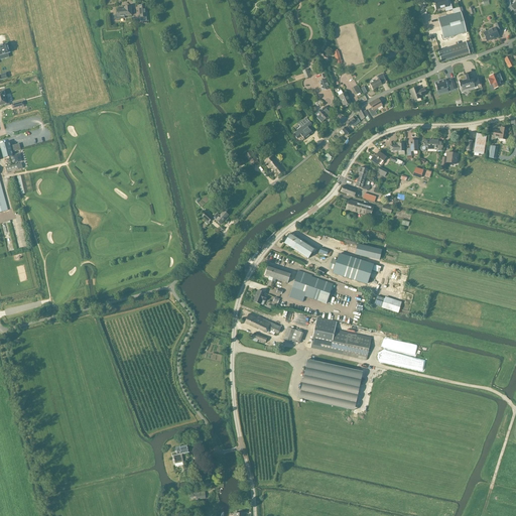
[(438,0),(434,1),(436,10),(444,8),(445,11),(452,10),(453,10),(450,4),(447,5),(446,0),(438,0)]
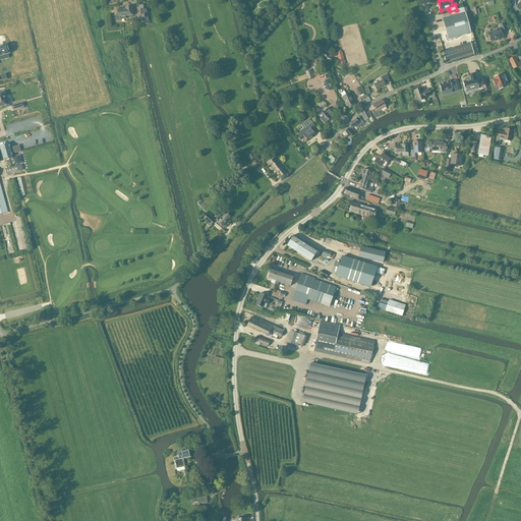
[(149,21),(147,5),(139,6),(141,22),(149,21)]
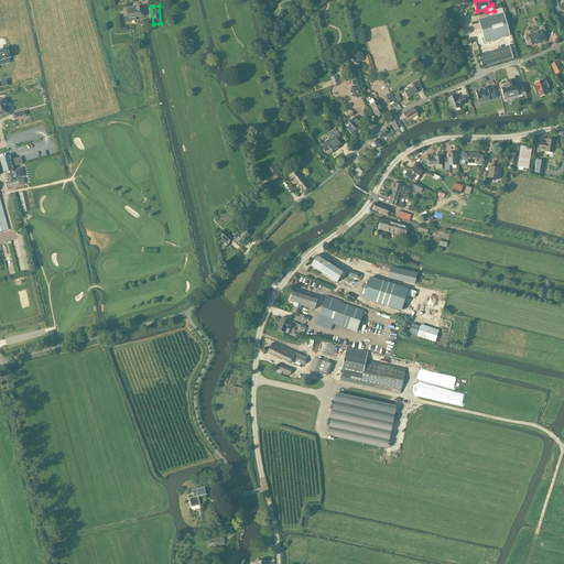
[(128,11),(128,15),(127,15),(127,17),(126,17),(126,18),(126,19),(126,20),(127,21),(128,21),(129,21),(137,21),(136,18),(144,17),(143,8),(136,8),(136,10),(128,11)]
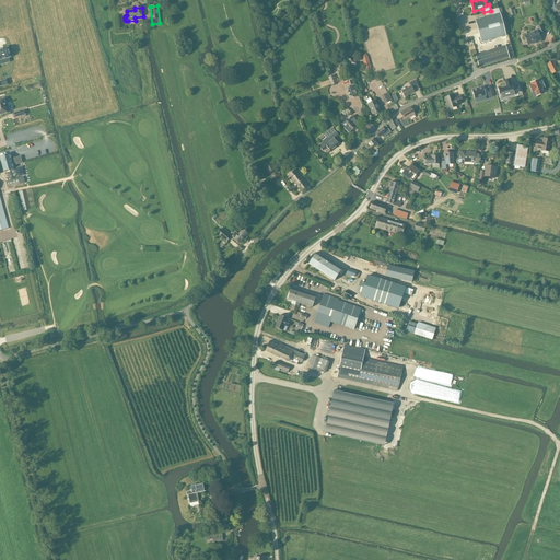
[(500,14),(492,16),(479,20),(481,27),(478,28),(481,42),(505,35),(503,24),(500,14)]
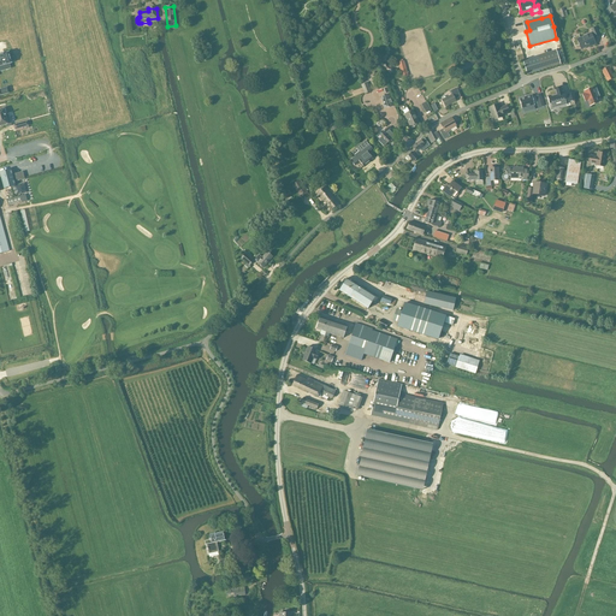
[(591,34),(580,39),(579,36),(573,39),(574,41),(573,42),(575,47),(579,46),(581,49),(588,46),(588,47),(596,45),(591,34)]
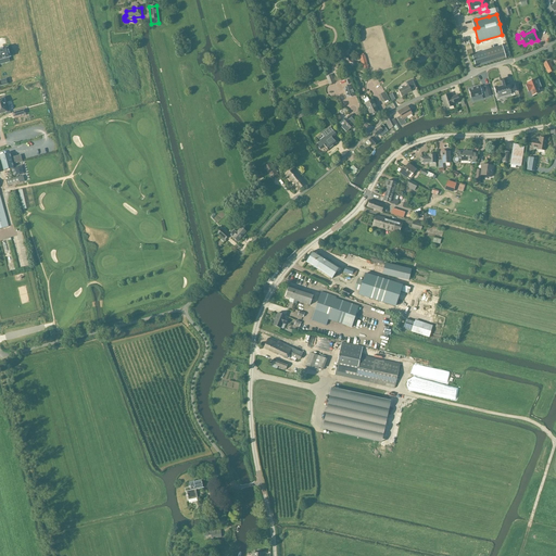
[(485,63),(503,60),(501,47),(482,50),(485,63)]
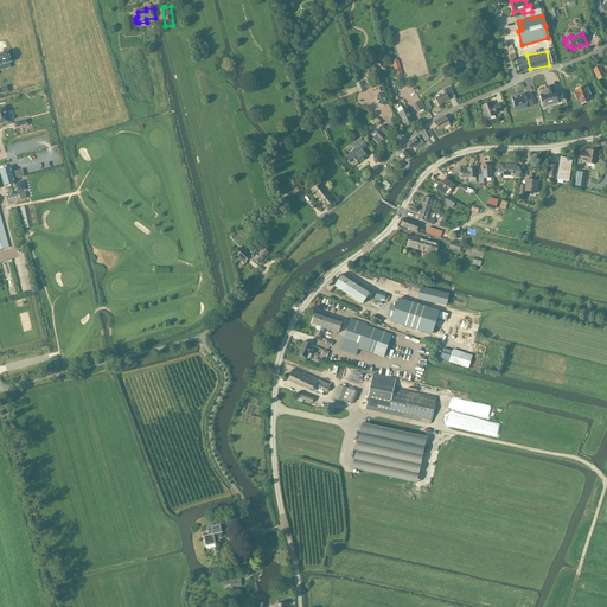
[(0,68),(0,66),(0,64),(12,62),(10,52),(4,55),(2,52),(0,52),(0,68)]
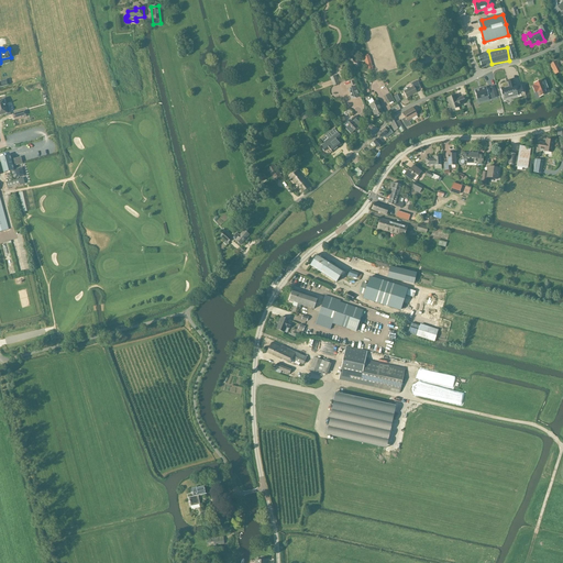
[(416,57),(409,63),(412,66),(419,62),(416,57)]
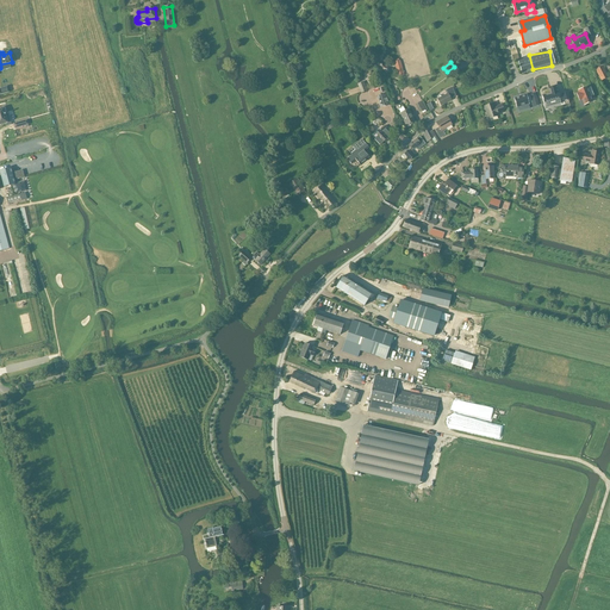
[(361,93),(367,91),(365,85),(363,82),(358,85),(361,93)]
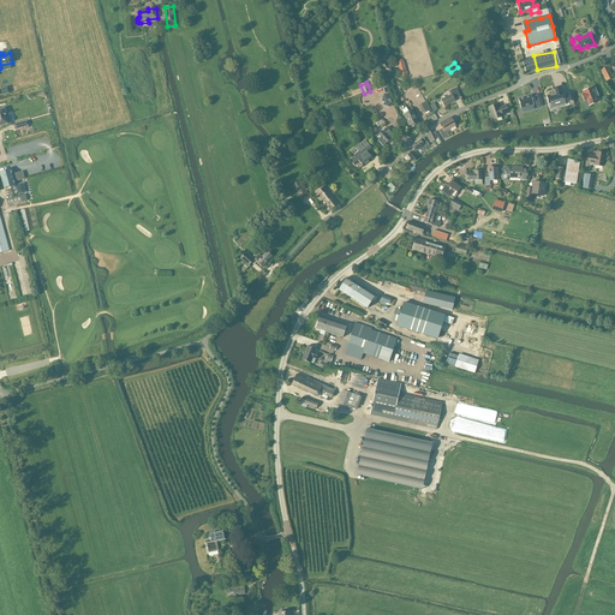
[(584,89),(580,90),(584,96),(585,96),(589,103),(596,99),(593,95),(597,93),(593,85),(591,85),(590,83),(583,87),(584,89)]
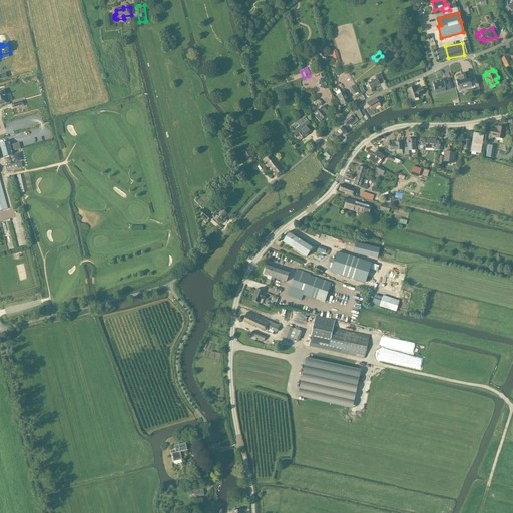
[(379,82),(383,81),(382,76),(380,73),(374,76),(376,79),(368,83),(371,89),(380,84),(379,82)]
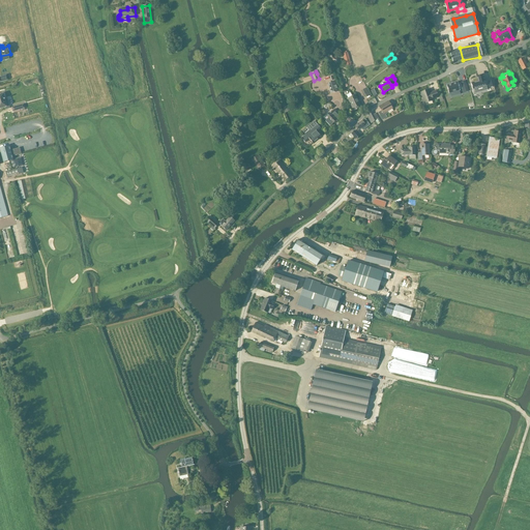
[(472,83),(471,84),(473,89),(475,89),(476,90),(486,87),(486,86),(487,86),(488,85),(486,79),(483,79),(483,78),(478,79),(479,80),(472,82),(472,83)]
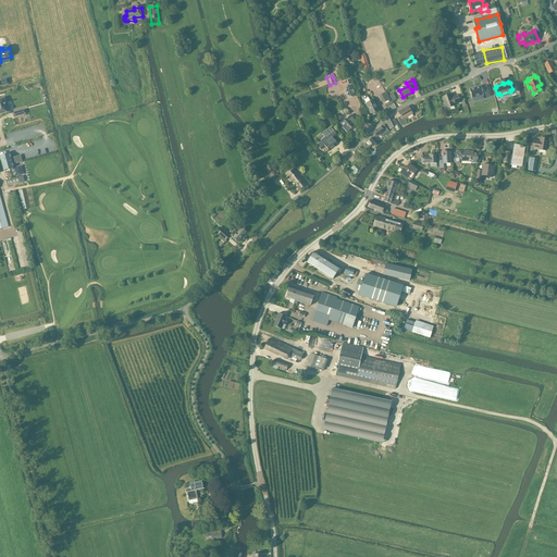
[(357,96),(353,85),(344,87),(348,99),(357,96)]
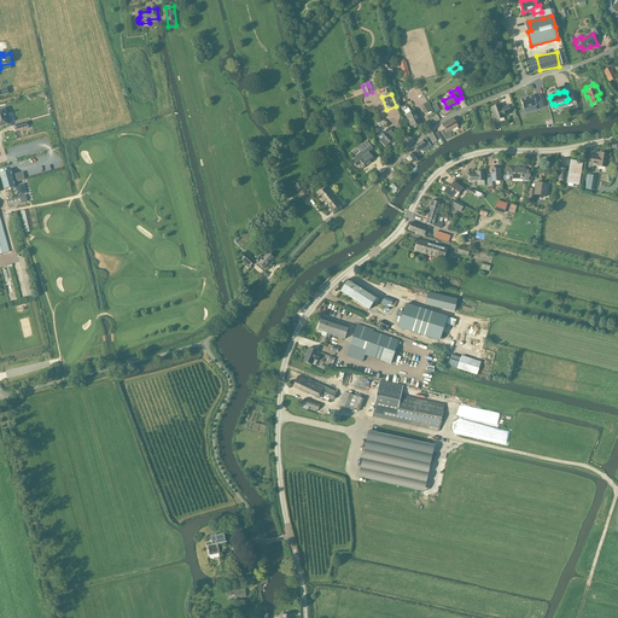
[(529,100),(518,103),(522,110),(531,108),(532,110),(536,109),(532,95),(528,97),(529,100)]
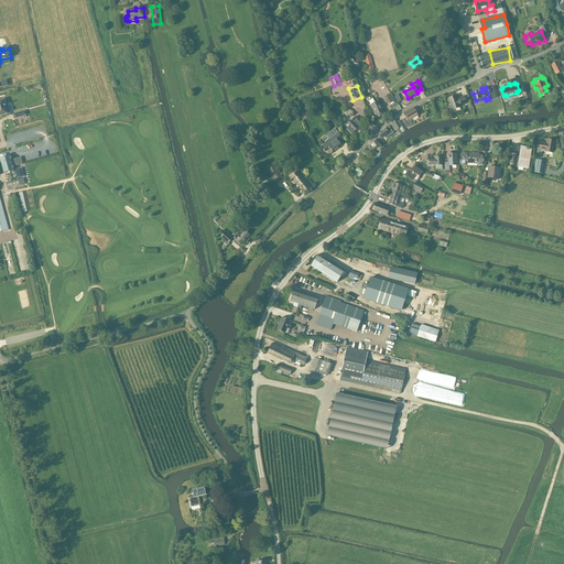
[(390,94),(384,97),(388,104),(393,101),(390,94)]
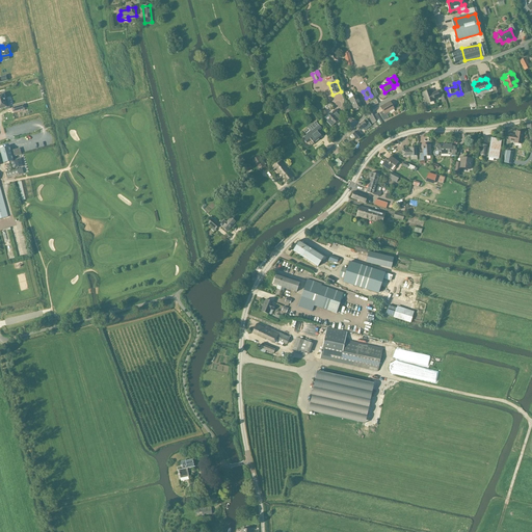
[(437,91),(433,92),(433,94),(431,94),(430,90),(422,94),(426,104),(434,101),(433,100),(440,98),(437,91)]
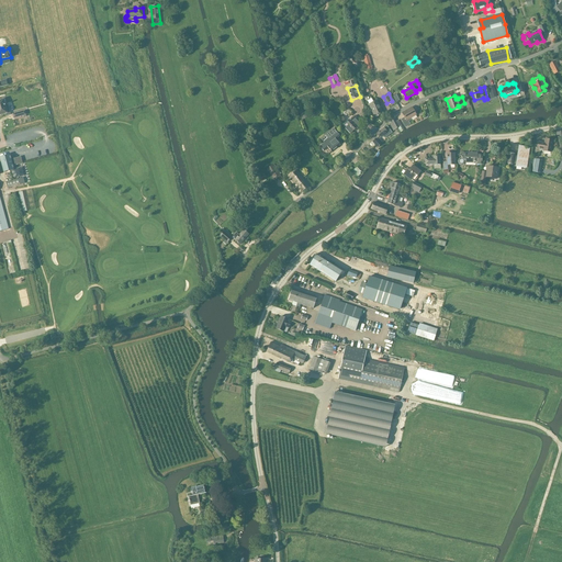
[(6,101),(0,102),(0,114),(7,113),(7,115),(12,114),(10,105),(7,107),(6,101)]
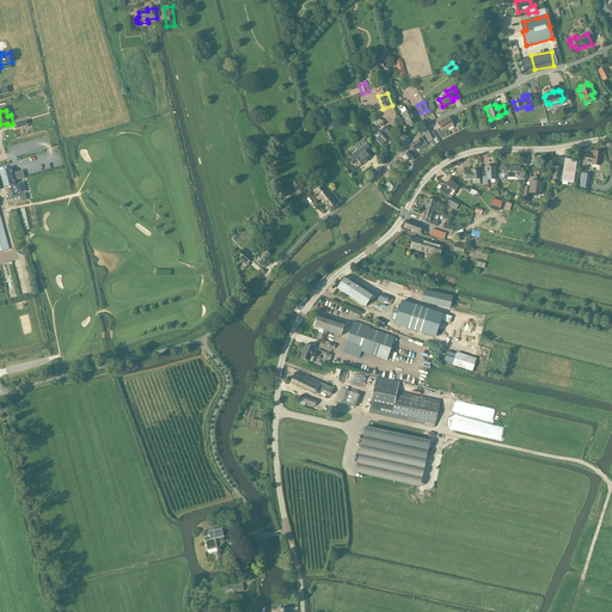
[(407,111),(402,114),(408,127),(416,123),(410,110),(407,111)]
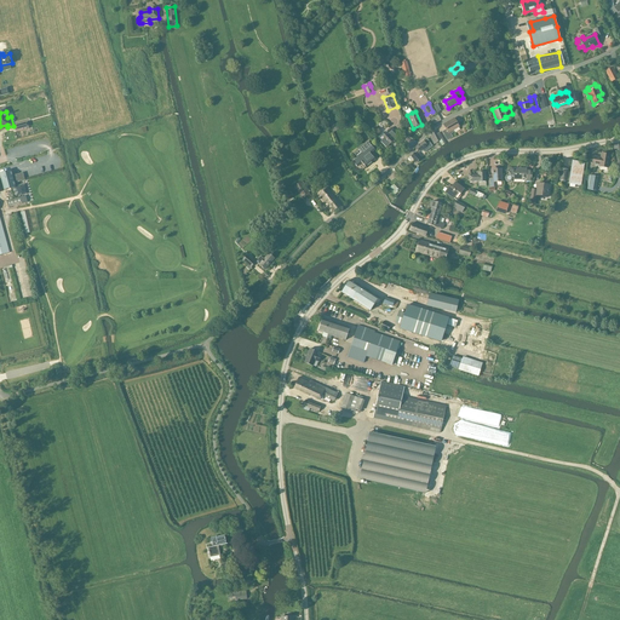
[(443,125),(446,130),(442,132),(447,141),(453,137),(451,135),(454,132),(453,131),(459,127),(454,119),(443,125)]
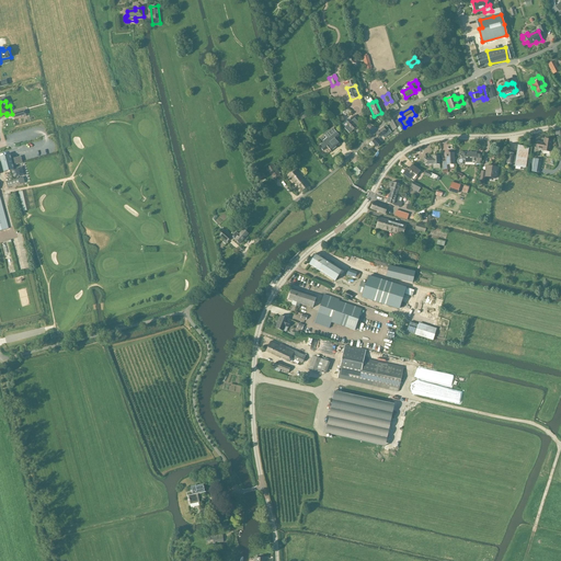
[(308,117),(306,111),(299,114),(301,119),(308,117)]
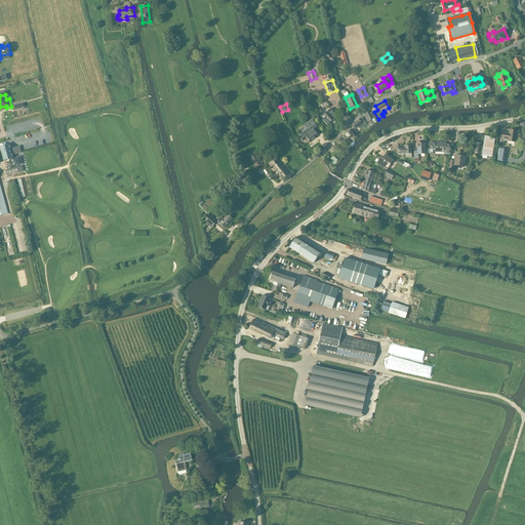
[(321,115),(320,115),(320,116),(321,116),(321,117),(321,118),(322,119),(327,125),(330,122),(333,120),(334,121),(338,116),(331,108),(326,114),(325,113),(324,113),(323,113),(322,113),(321,114),(321,115)]
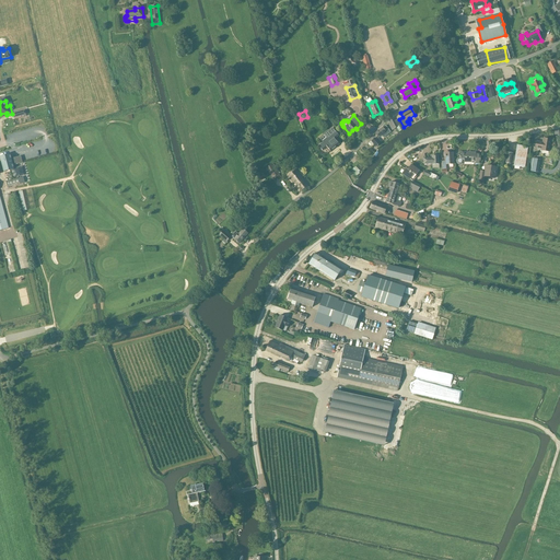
[(396,128),(398,127),(395,121),(393,118),(387,121),(392,130),(396,128)]
